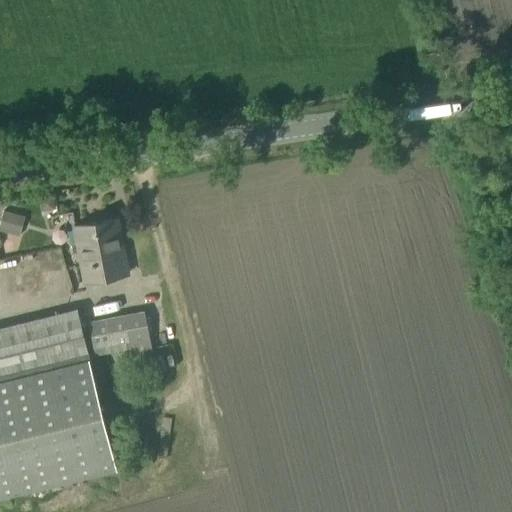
[(6,218),(4,229),(27,233),(29,222),(6,218)]
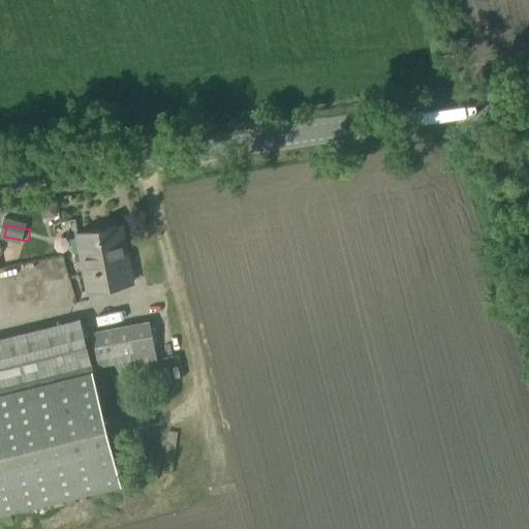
[(88,291),(131,283),(120,225),(76,234),(88,291)]
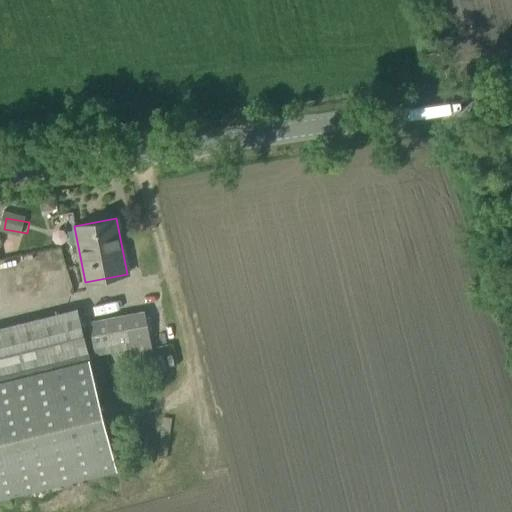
[(0,497),(116,469),(76,309),(0,327),(0,497)]
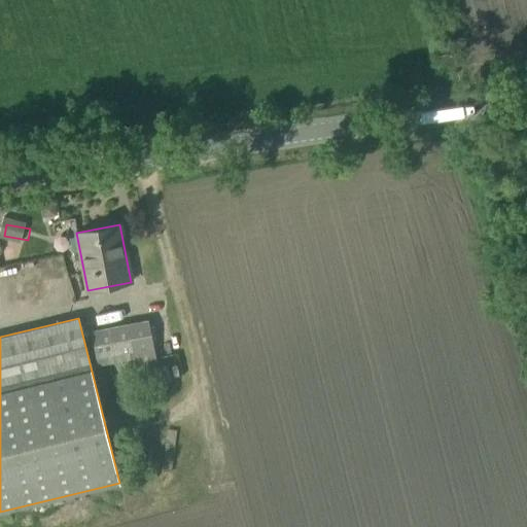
[(132,364),(156,359),(149,319),(90,330),(97,366),(132,360),(132,364)]
